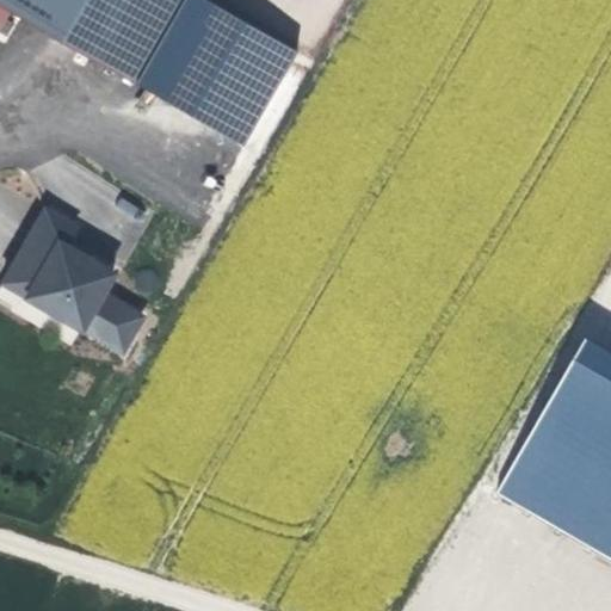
[(181,0),(0,0),(0,7),(135,84),(181,0)]
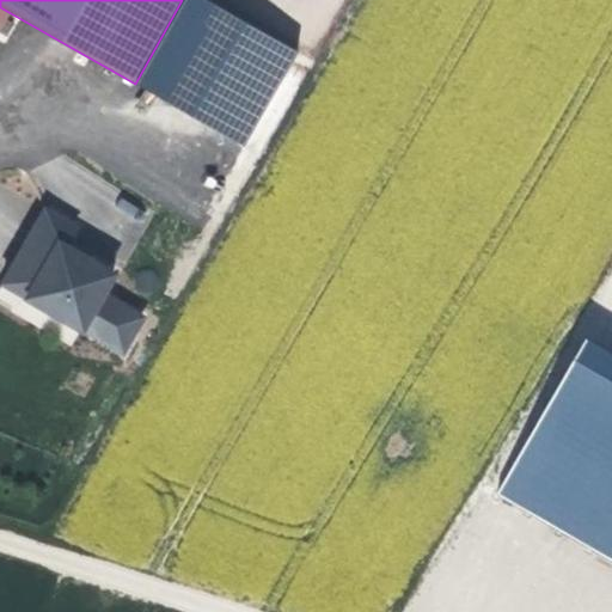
[(202,0),(188,0),(139,86),(246,147),(299,55),(202,0)]
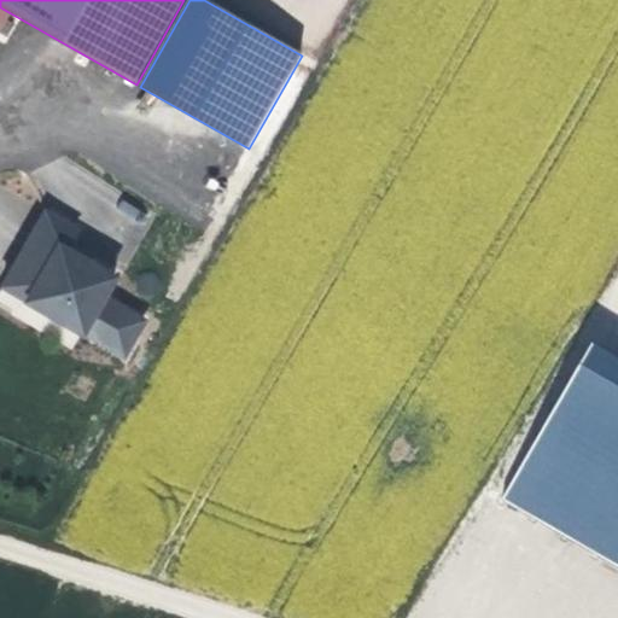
[(127,250),(45,205),(0,289),(0,308),(74,349),(80,338),(110,280),(127,250)]
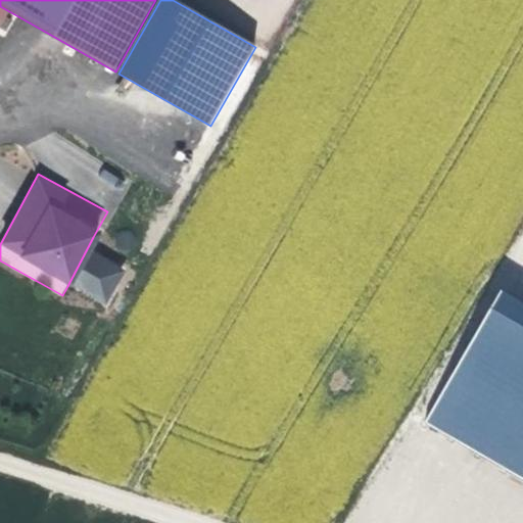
[(134,260),(93,237),(67,286),(106,307),(134,260)]
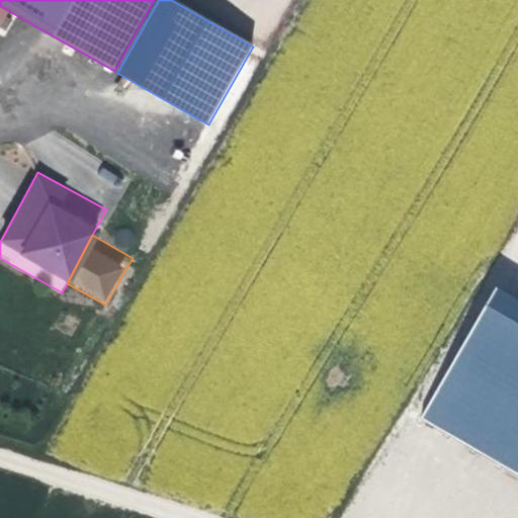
[(421,418),(517,473),(517,290),(501,280),(421,418)]
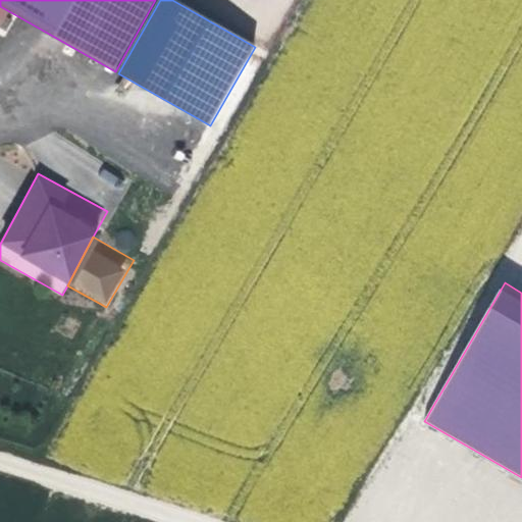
All buildings are outlined.
